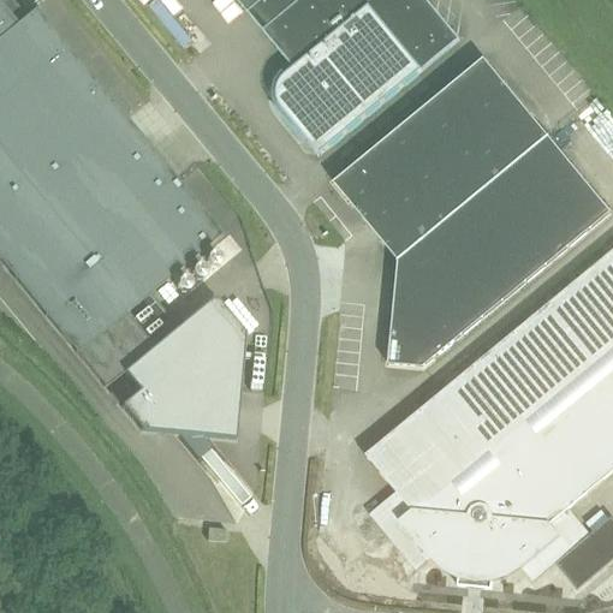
[(148,291),(219,232),(48,25),(47,27),(39,33),(12,0),(0,0),(0,260),(103,386),(121,370),(136,390),(118,404),(140,429),(232,439),(243,332),(212,296),(152,345),(137,328),(161,308),(148,291)]
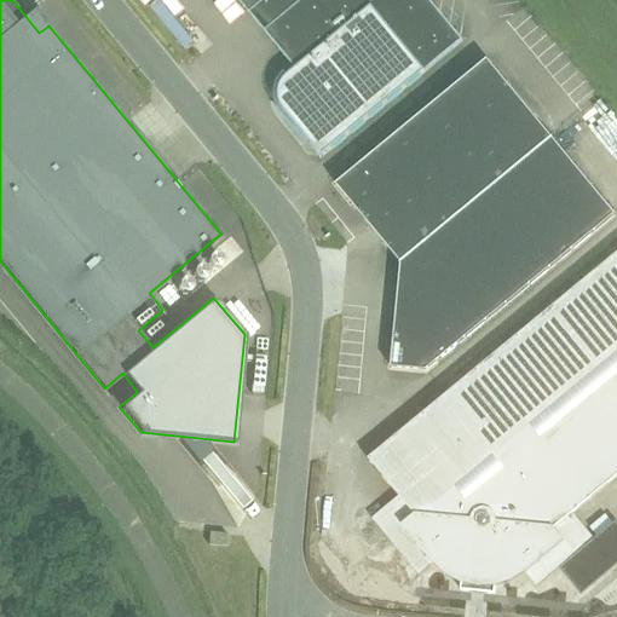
[(238,0),(247,11),(260,0),(238,0)]
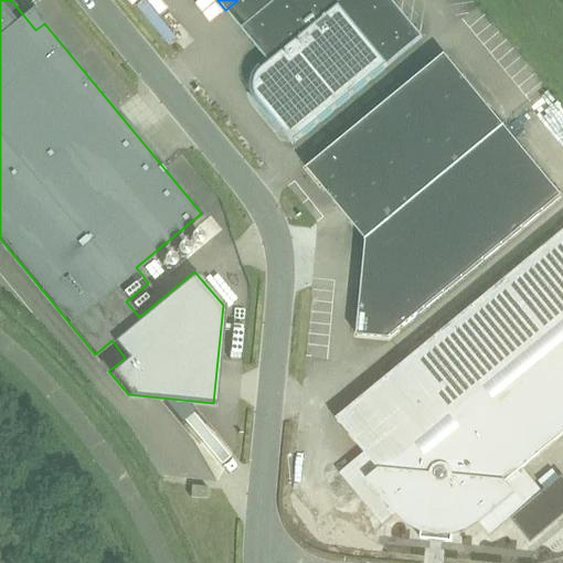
[(237,0),(225,10),(267,61),(261,66),(256,72),(254,76),(252,88),(254,94),(257,99),(287,136),(296,137),(421,34),(392,0),(237,0)]
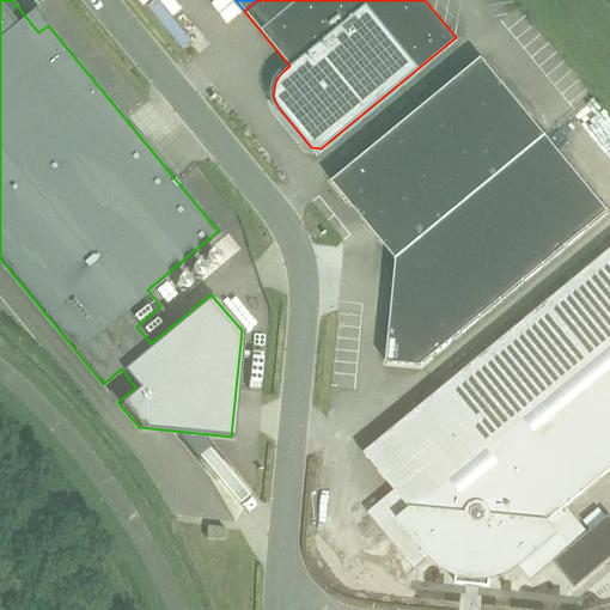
[(480,58),(330,181),(395,257),(415,241),(435,266),(390,302),(384,361),(419,365),(607,211),(480,58)]
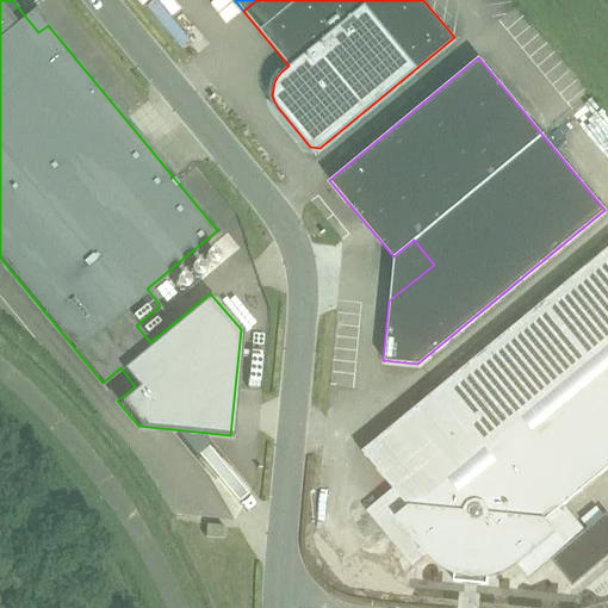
[(607,246),(361,450),(391,486),(365,508),(411,565),(426,553),(438,564),(452,572),(469,576),(486,576),(502,571),(515,563),(527,577),(552,556),(574,582),(607,552),(607,514),(605,510),(583,528),(563,503),(607,465),(607,246)]
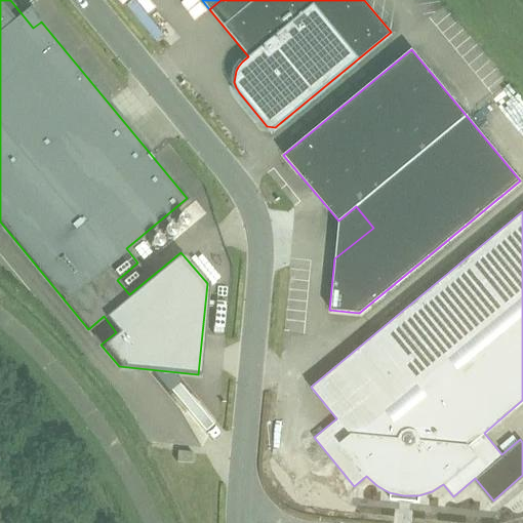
[(223,298),(212,297),(209,331),(219,332),(223,298)]
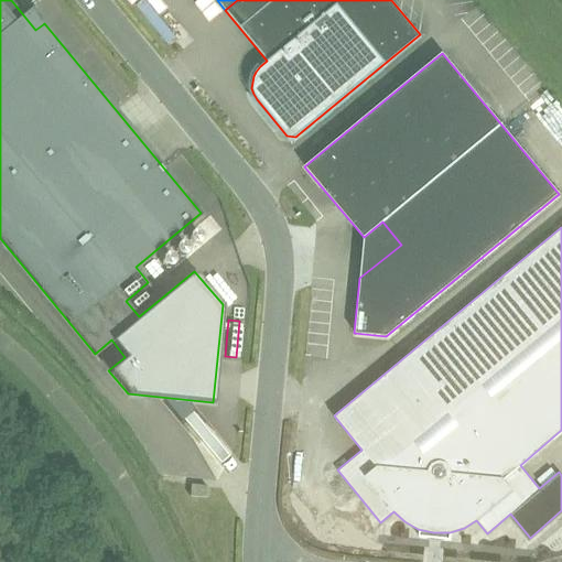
[(111,348),(98,358),(106,367),(118,357),(111,348)]
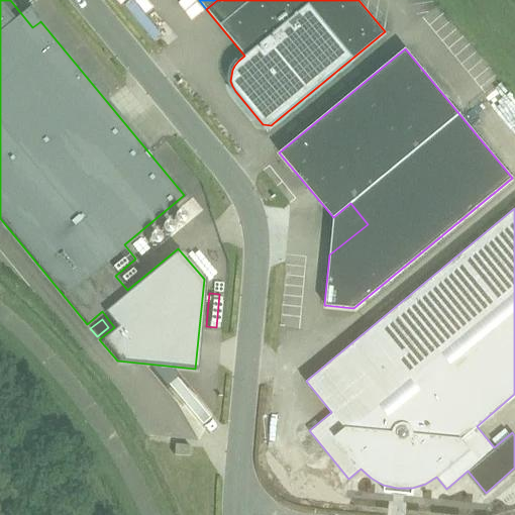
[(173,442),(172,452),(187,453),(188,443),(173,442)]
